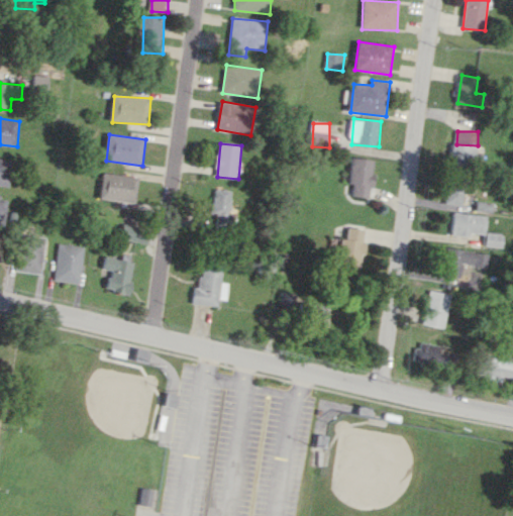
[(478,169),(478,145),(452,145),(452,168),(478,169)]
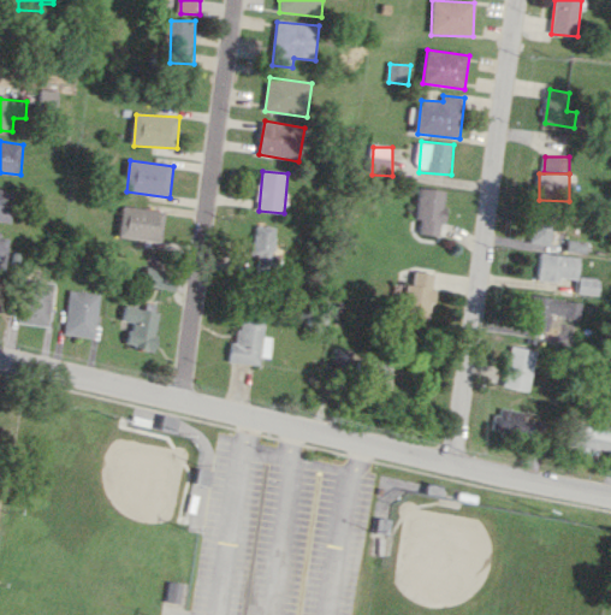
[(0,222),(12,224),(17,193),(0,189),(0,222)]
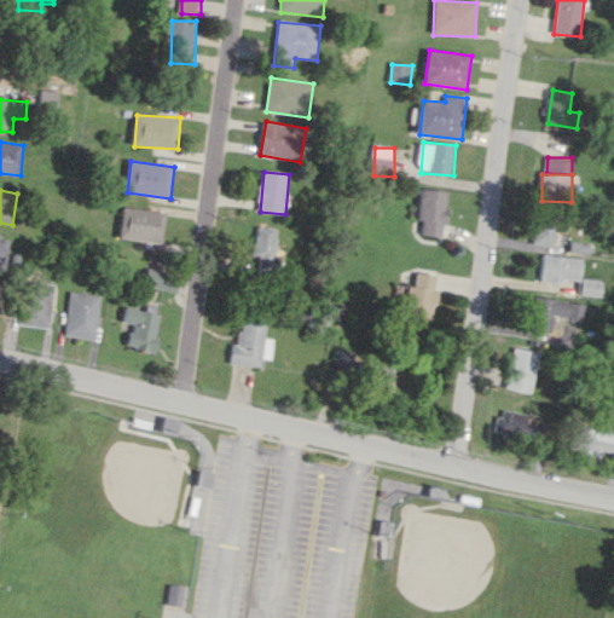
[(450,192),(422,190),(420,221),(424,221),(423,236),(445,238),(450,192)]
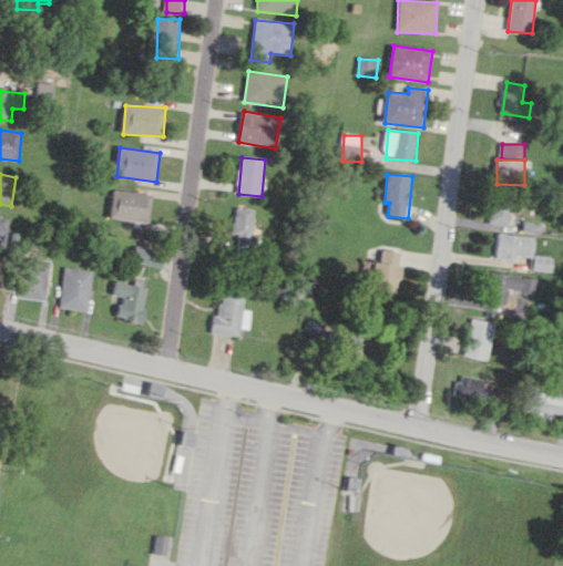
[(153,195),(113,191),(111,219),(151,223),(153,195)]
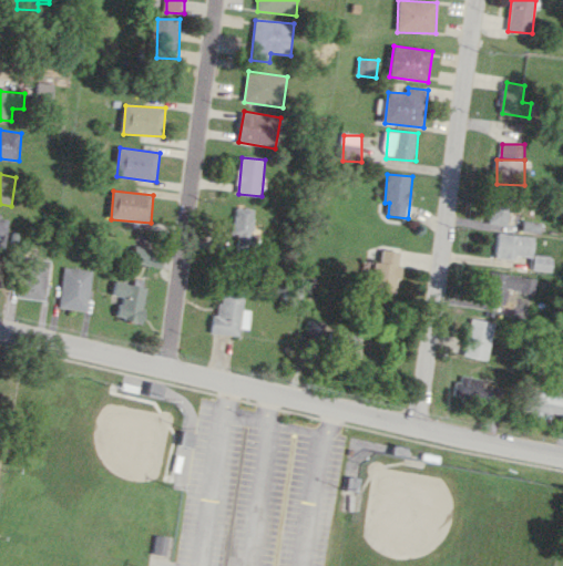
[(509,226),(510,203),(490,202),(489,225),(509,226)]
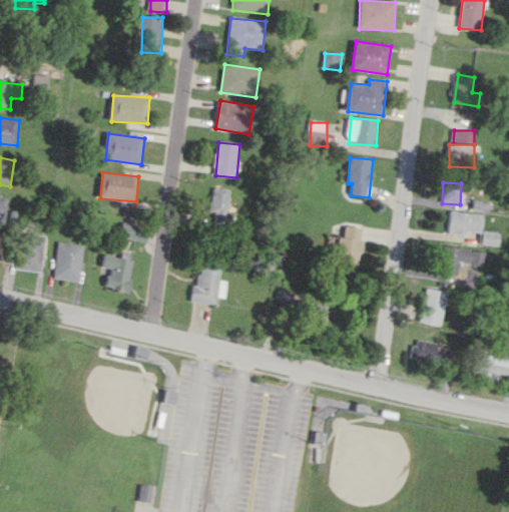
[(231,190),(214,187),(209,224),(227,226),(231,190)]
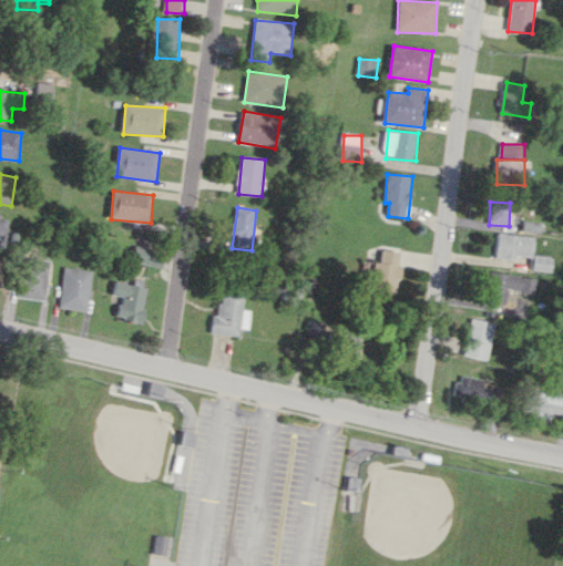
[(0,246),(7,247),(10,219),(0,217),(0,246)]
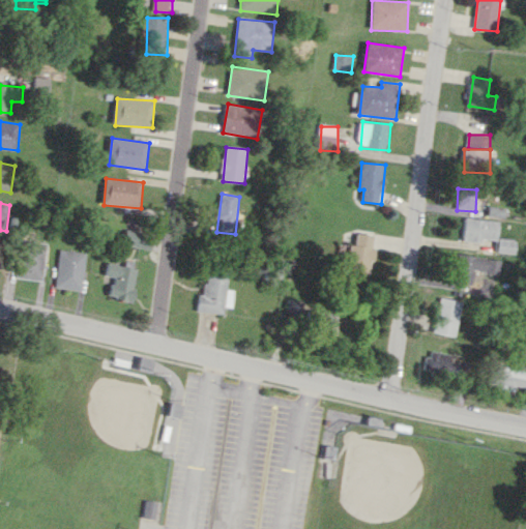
[(506,209),(490,206),(489,216),(505,218),(506,209)]
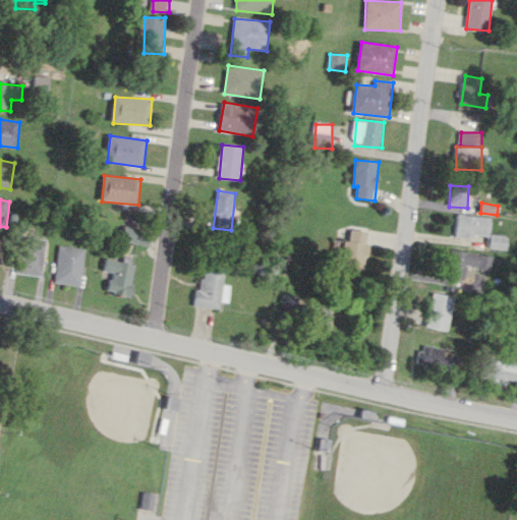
[(492,219),(459,214),(455,236),(475,239),(475,235),(490,237),(492,219)]
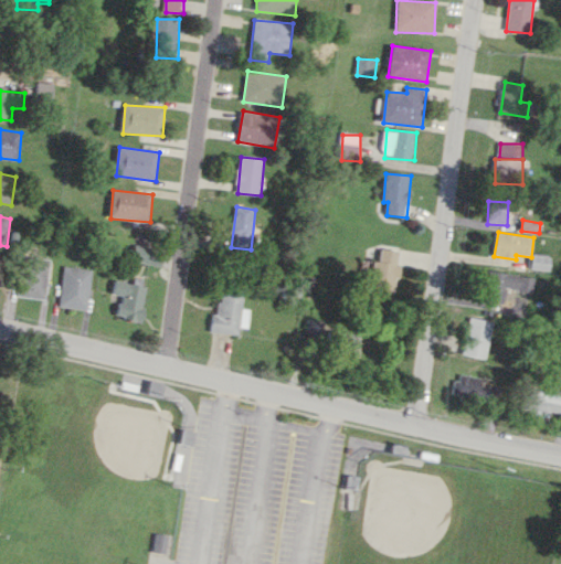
[(161,267),(167,252),(137,243),(133,259),(161,267)]
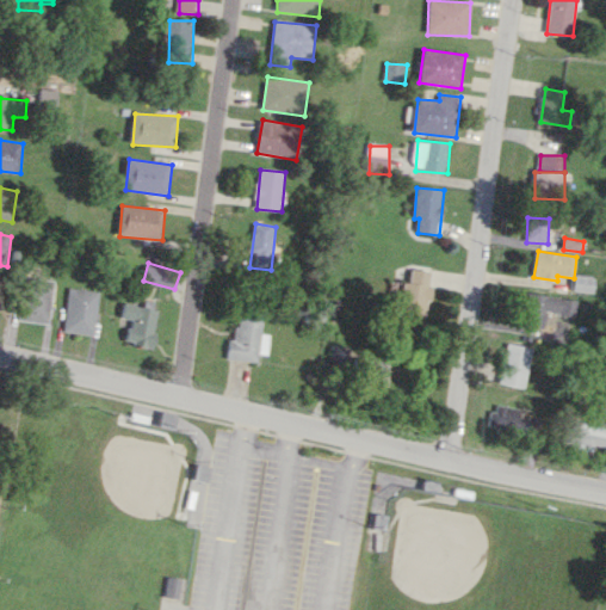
[(433,272),(412,271),(410,283),(395,282),(394,299),(402,299),(401,316),(427,318),(427,302),(432,302),(433,272)]
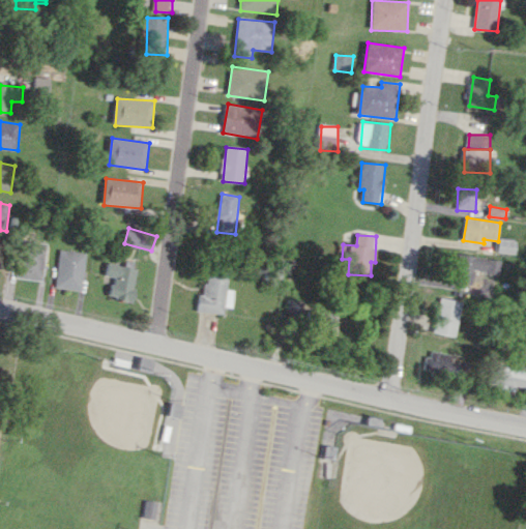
[(498,253),(517,254),(517,240),(499,239),(498,253)]
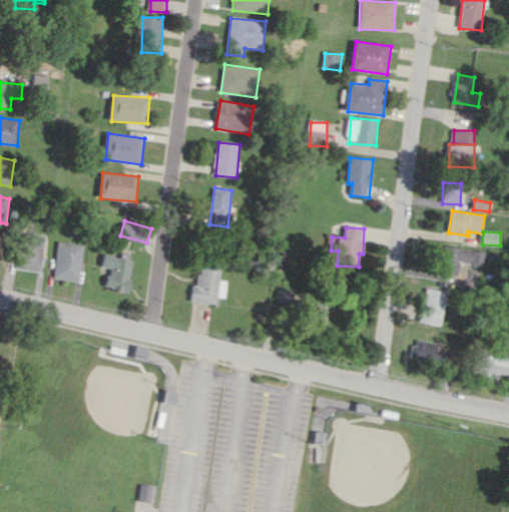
[(16,270),(43,273),(46,235),(20,233),(16,270)]
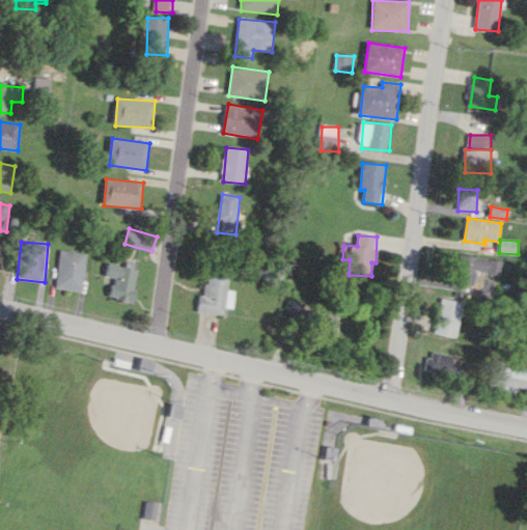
[(89,255),(62,250),(56,287),(83,291),(89,255)]
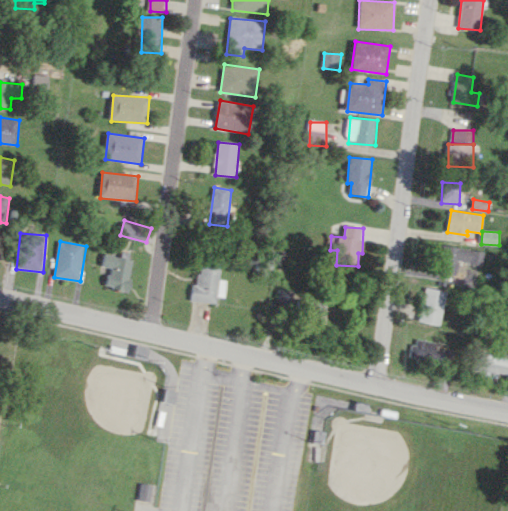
[(486,251),(444,247),(442,274),(458,275),(459,263),(484,265),(486,251)]
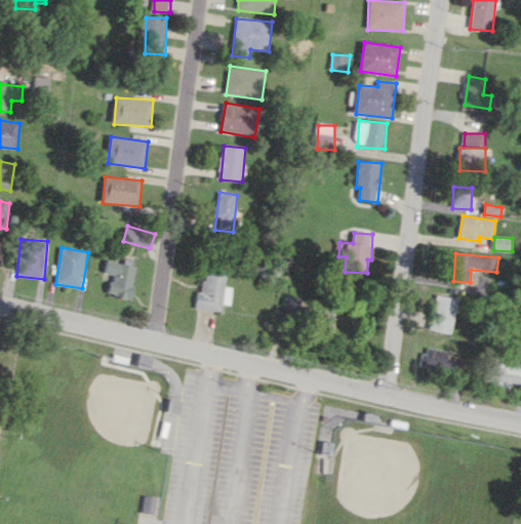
[(113,275),(109,294),(132,299),(138,267),(108,260),(105,274),(113,275)]
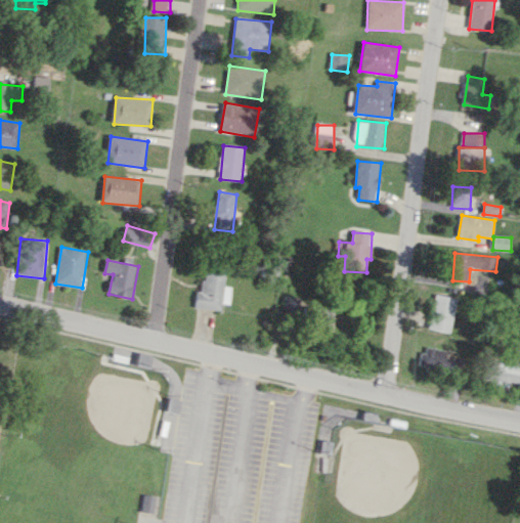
[(231,305),(233,288),(226,287),(228,270),(204,268),(200,309),(223,311),(224,304),(231,305)]
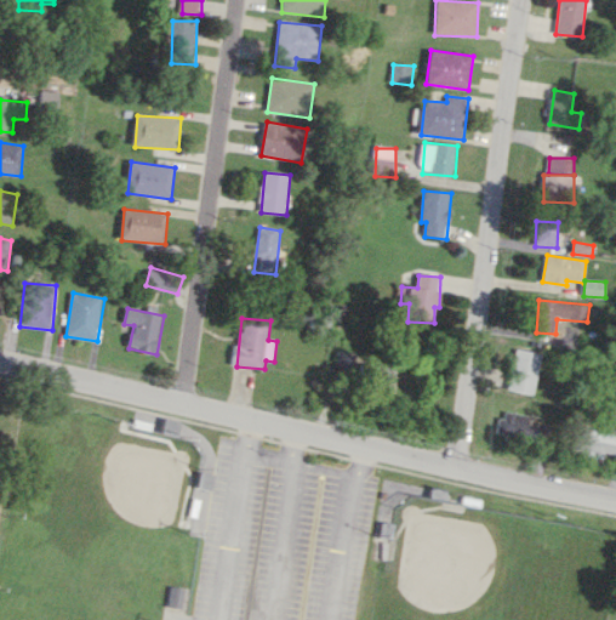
[(543,354),(518,350),(509,390),(535,396),(543,354)]
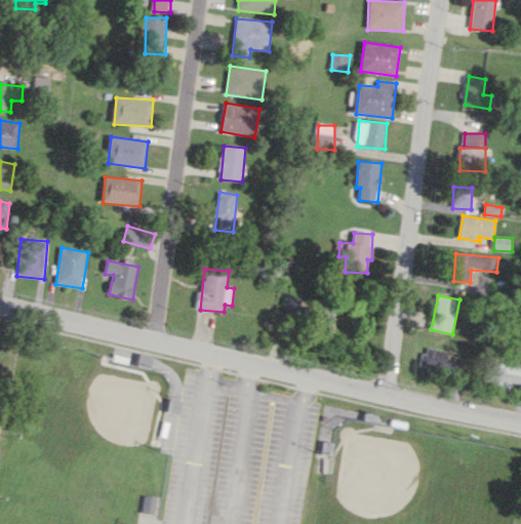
[(424,368),(465,374),(468,355),(426,350),(424,368)]
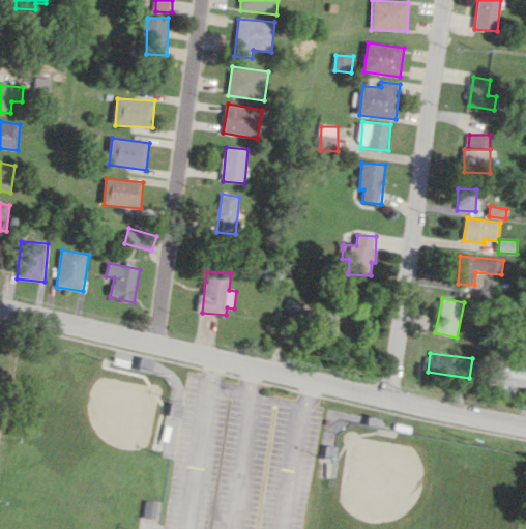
[(525,370),(500,370),(500,391),(525,391),(525,370)]
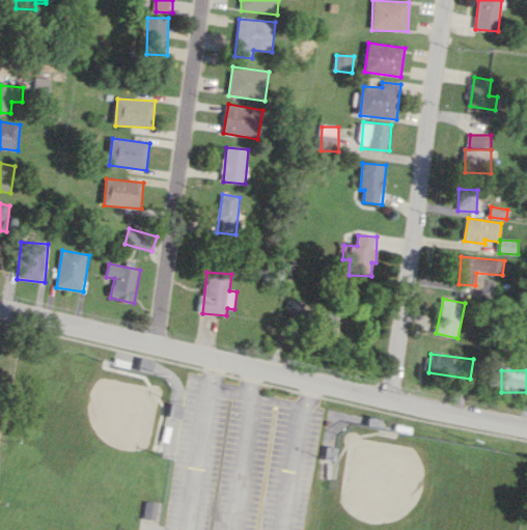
[(156,521),(160,503),(147,501),(143,519),(156,521)]
